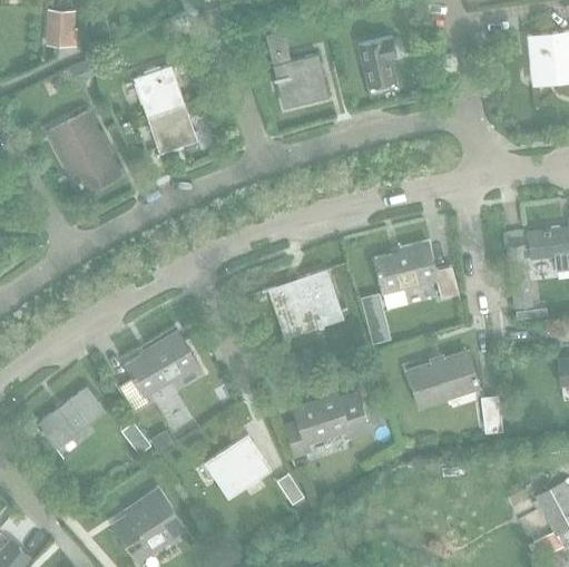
[(71,48),(72,12),(50,11),(48,47),(71,48)]
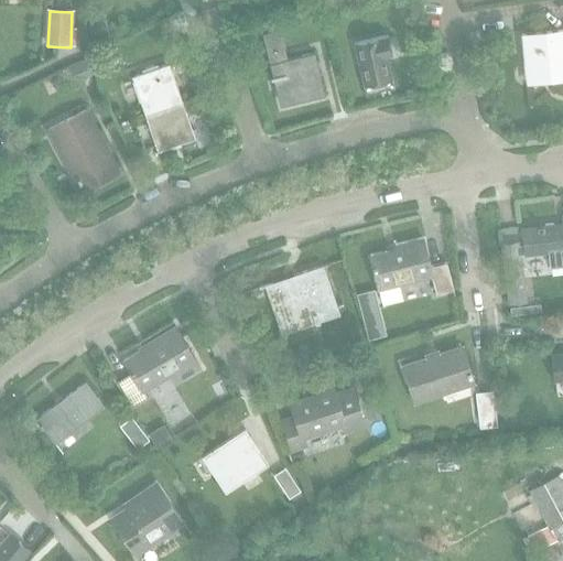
[(303,101),(325,96),(314,53),(288,60),(280,30),(261,34),(272,78),(270,79),(270,83),(277,81),(282,100),(302,95),(303,101)]
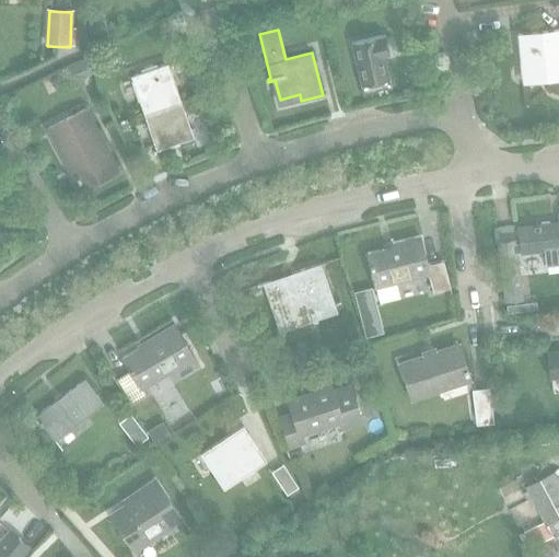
[(546,82),(558,80),(558,32),(517,36),(522,76),(545,73),(546,82)]
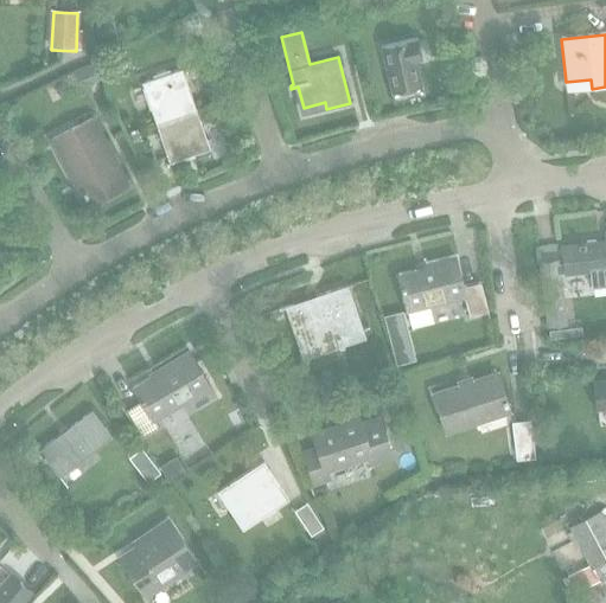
[(416,61),(422,58),(418,39),(381,49),(393,95),(423,88),(416,61)]
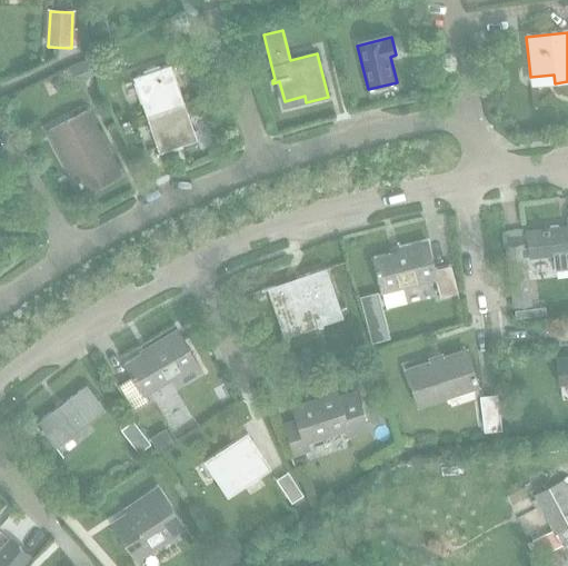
[(97,79),(108,73),(100,56),(89,61),(97,79)]
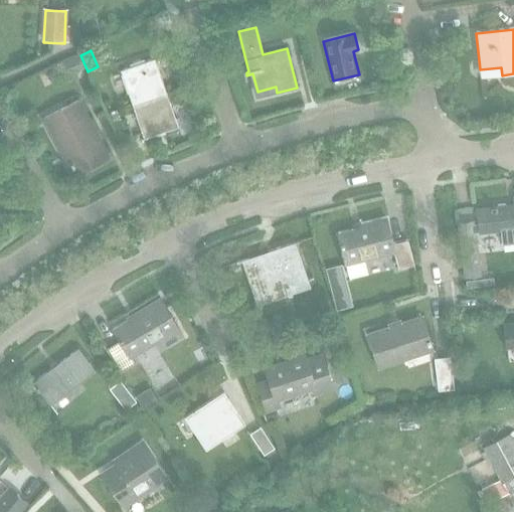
[(133,106),(167,93),(155,59),(121,71),(133,106)]
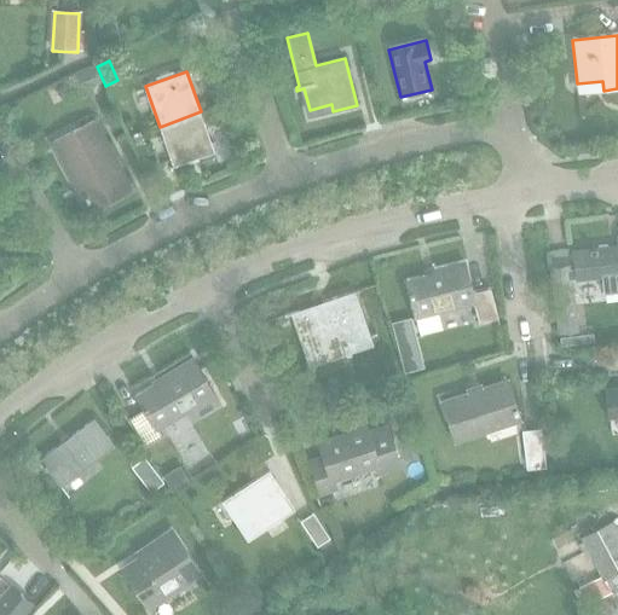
[(201,111),(160,127),(174,168),(215,154),(201,111)]
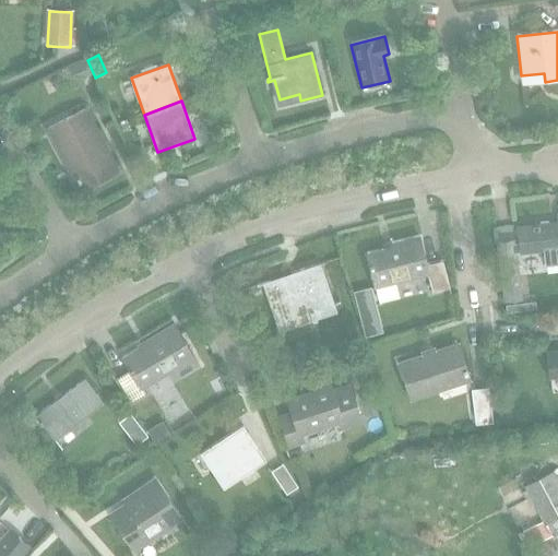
[(84,190),(118,173),(85,110),(48,130),(64,162),(68,160),(84,190)]
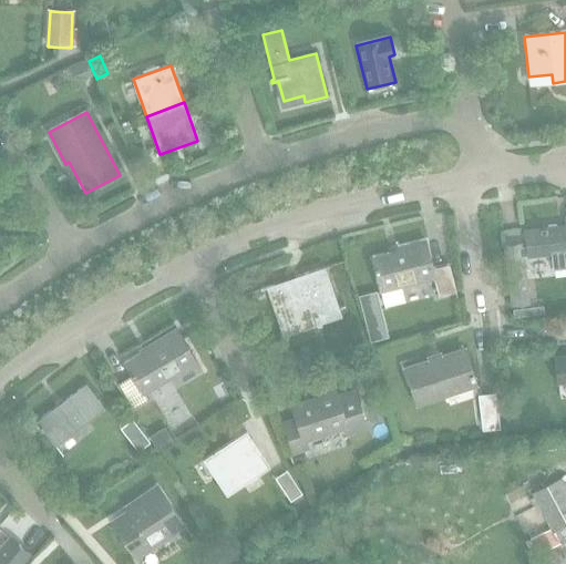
[(522,246),(505,248),(512,305),(528,303),(526,282),(523,257),(530,256),(530,258),(549,255),(552,270),(565,268),(565,228),(526,234),(527,247),(523,248),(522,246)]
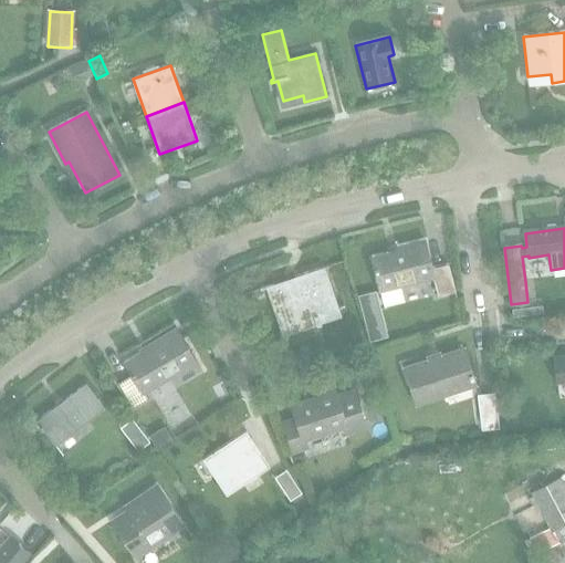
[(438,298),(456,292),(448,266),(431,270),(424,240),(396,247),(397,250),(370,258),(380,293),(433,279),(438,298)]
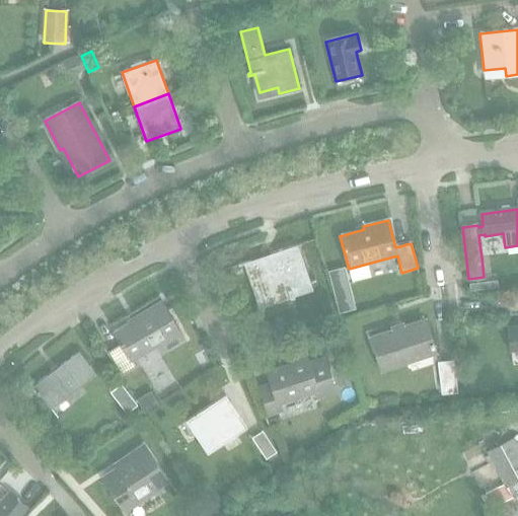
[(292,290),(310,284),(297,245),(271,254),(273,259),(246,264),(261,304),(289,294),(291,298),(294,297),(292,290)]
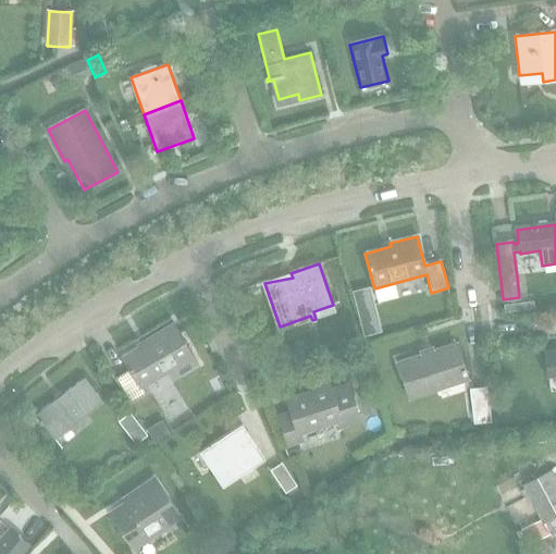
[(169,370),(175,379),(186,372),(188,377),(201,369),(174,323),(145,341),(121,355),(126,366),(113,373),(133,407),(159,392),(152,380),(169,370)]
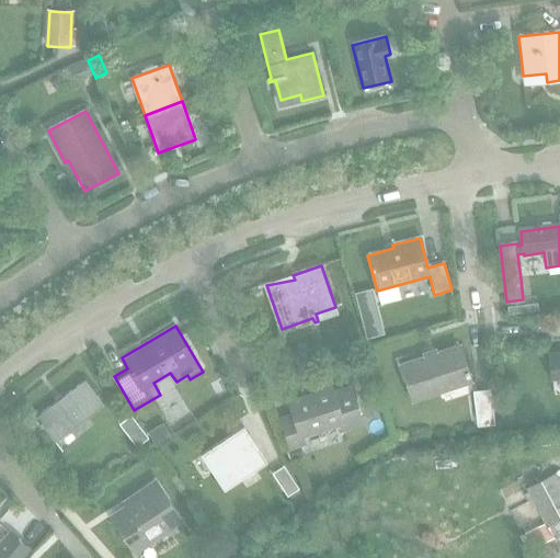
[(414,401),(471,383),(459,345),(435,353),(434,350),(424,353),(425,356),(402,364),(414,401)]
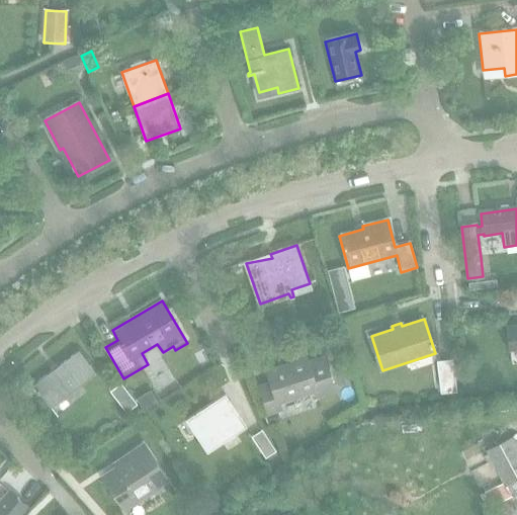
[(516,325),(506,327),(509,351),(516,350),(516,325)]
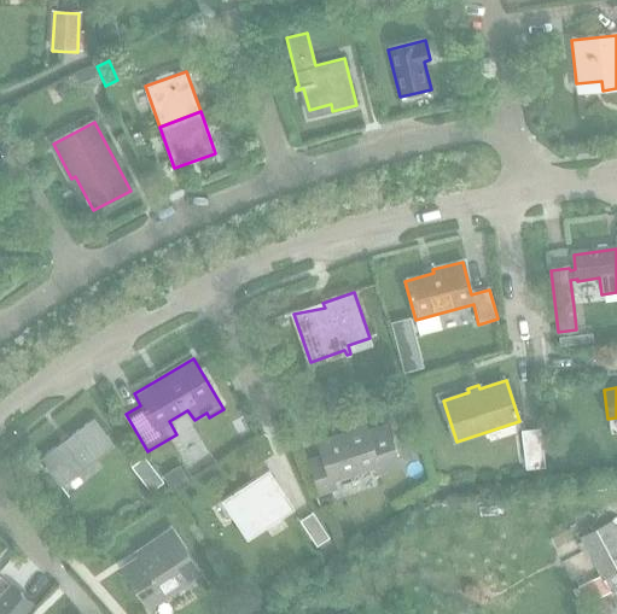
[(60,486),(115,445),(94,419),(40,460),(60,486)]
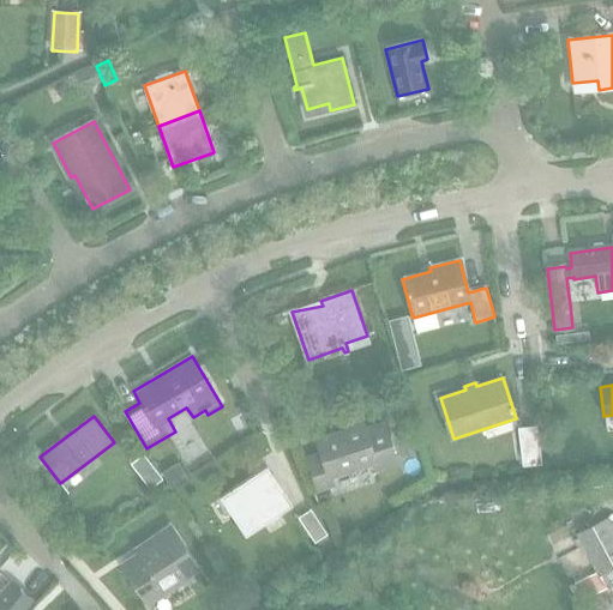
[(377,469),(397,463),(385,426),(366,432),(364,424),(355,428),(354,424),(341,428),(342,433),(318,440),(322,454),(308,458),(318,490),(334,485),(331,475),(374,461),(377,469)]
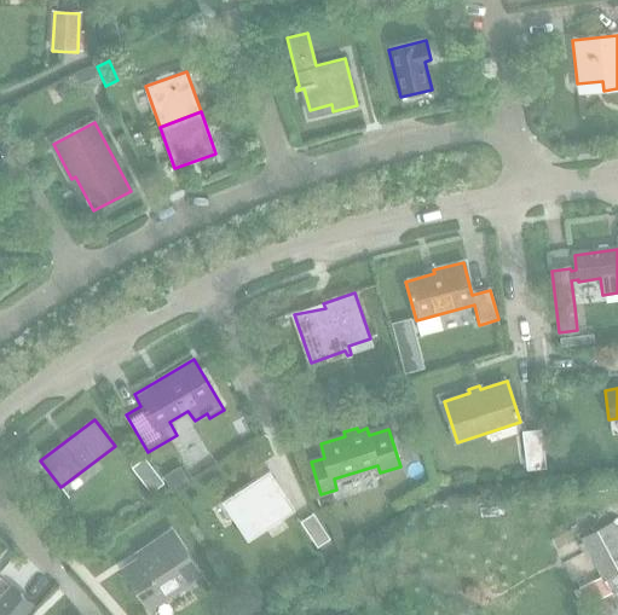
[(527,471),(544,469),(541,430),(523,431),(527,471)]
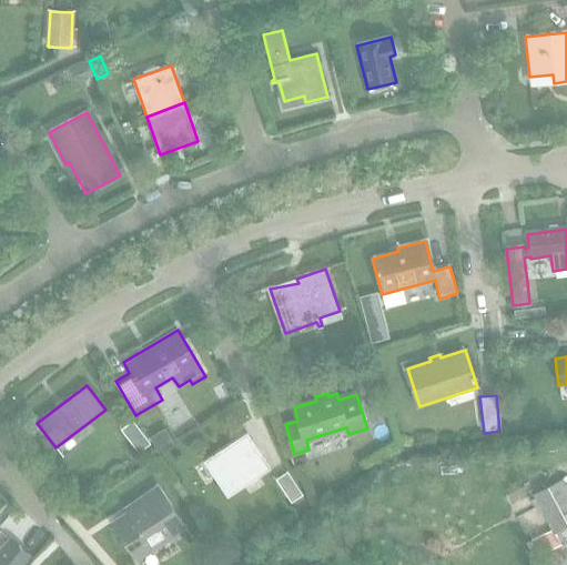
[(228,495),(270,468),(247,434),(205,462),(228,495)]
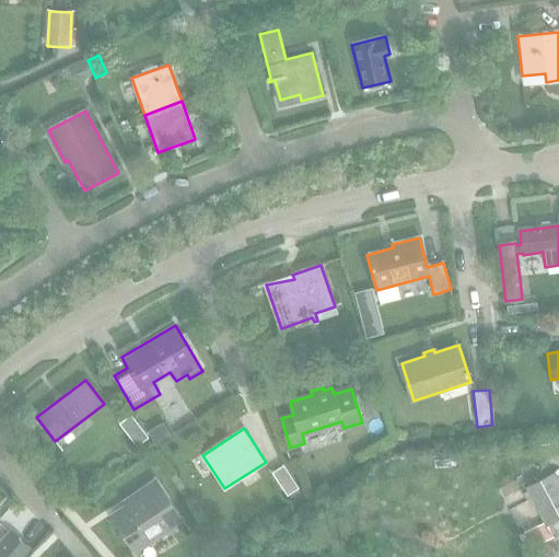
[(287,496),(298,488),(283,466),(272,473),(287,496)]
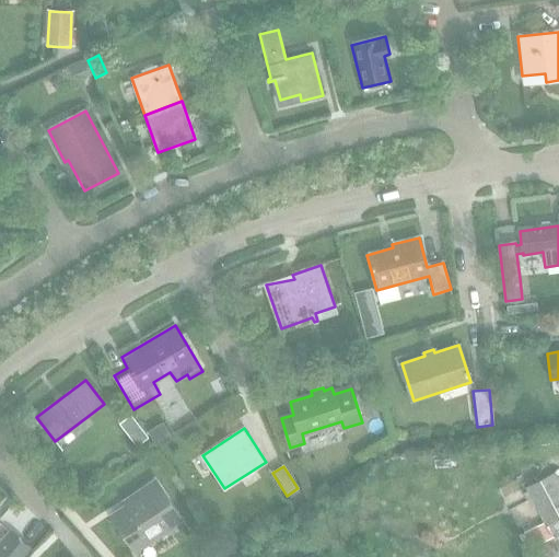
[(558,482),(554,473),(526,488),(546,526),(558,520),(558,482)]
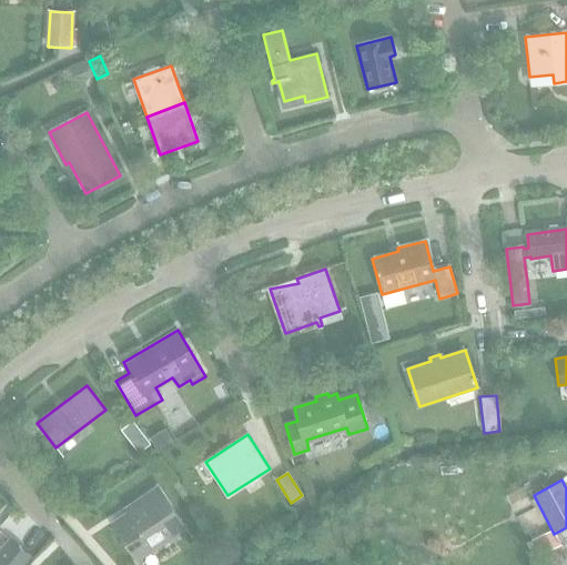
[(168,538),(184,528),(158,488),(141,500),(144,504),(114,524),(135,555),(165,535),(168,538)]
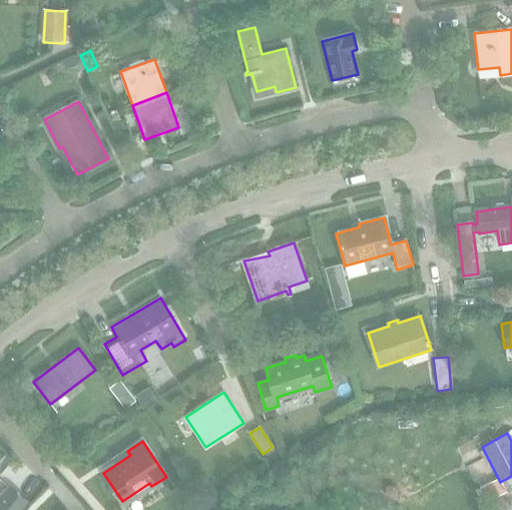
[(20,509),(27,502),(9,486),(0,495),(0,509),(20,509)]
